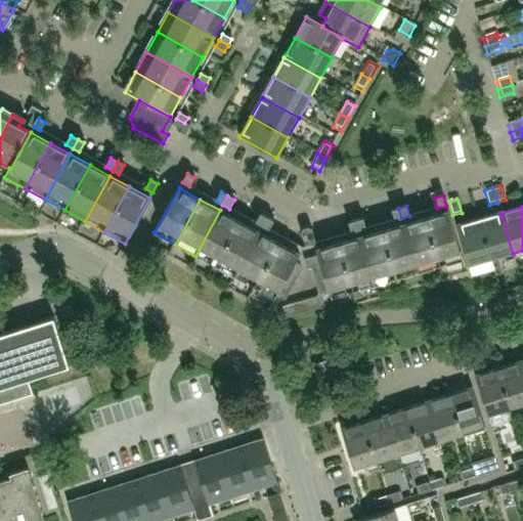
[(401,218),(398,209),(391,211),(394,220),(401,218)]
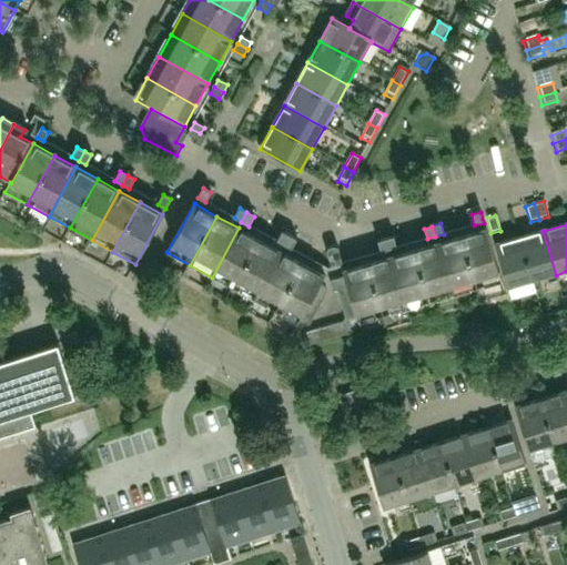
[(233,289),(260,240),(239,228),(212,278),(233,289)]
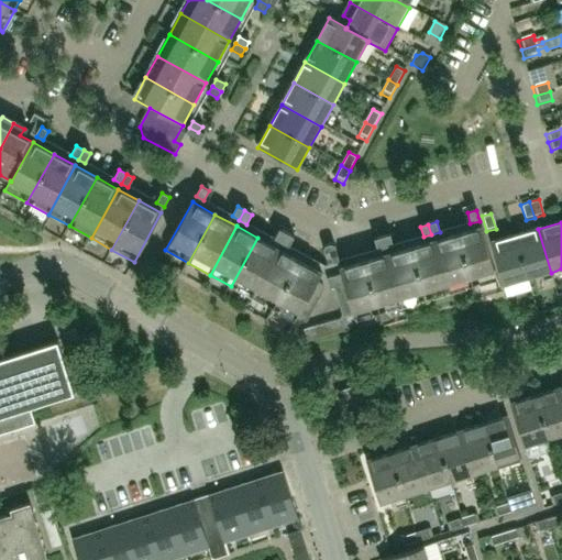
[(497,280),(482,227),(456,233),(472,287),(497,280)]
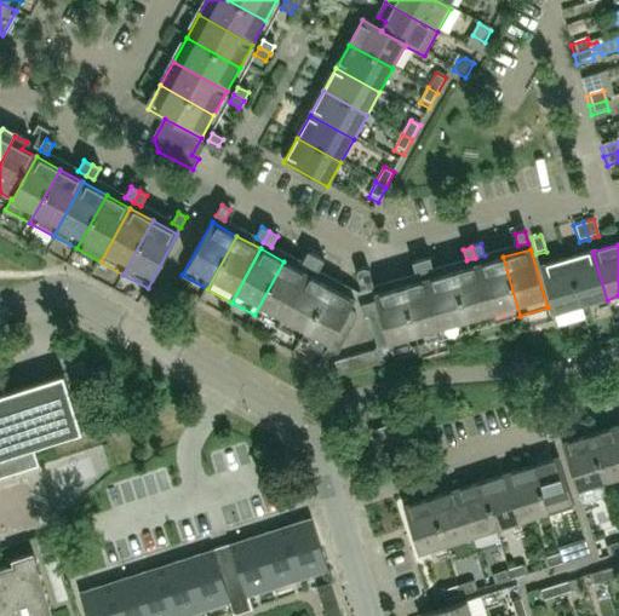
[(607,300),(592,252),(567,260),(580,308),(607,300)]
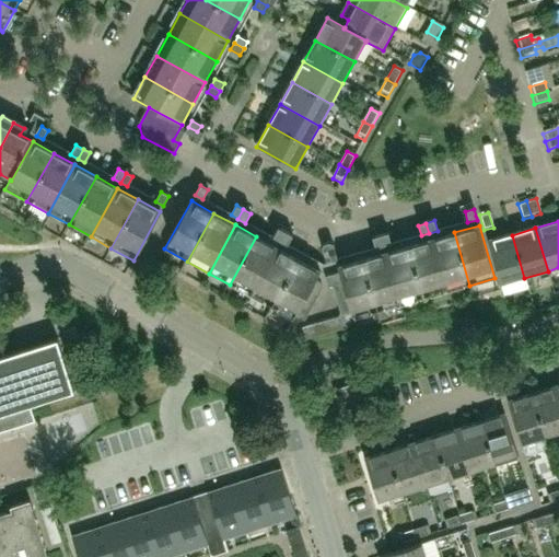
[(280,242),(286,232),(279,229),(274,239),(280,242)]
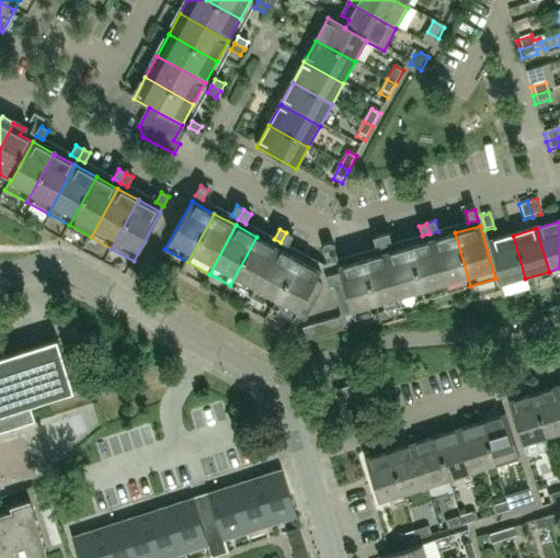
[(288,247),(294,237),(286,232),(281,242),(288,247)]
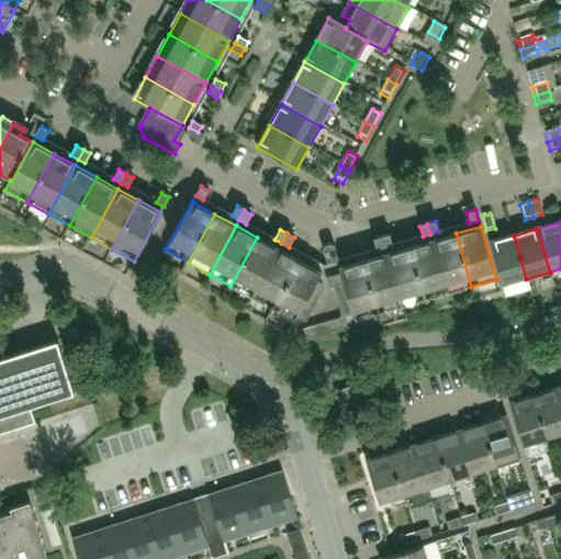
[(471,287),(456,233),(434,241),(448,293),(471,287)]
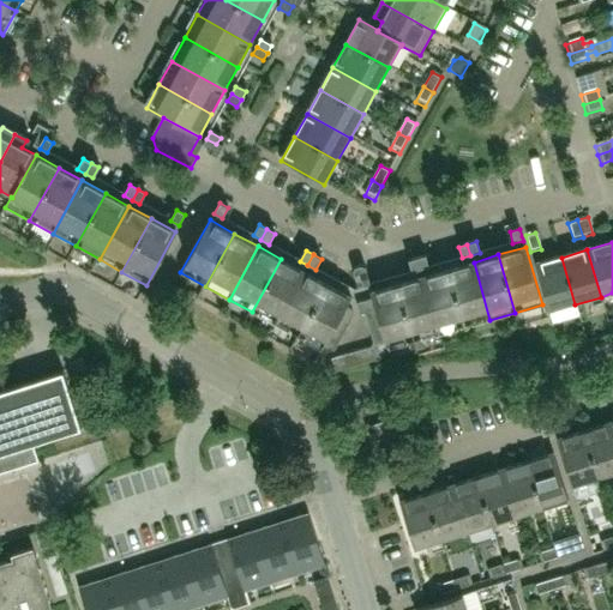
[(428,269),(425,257),(416,259),(420,271),(428,269)]
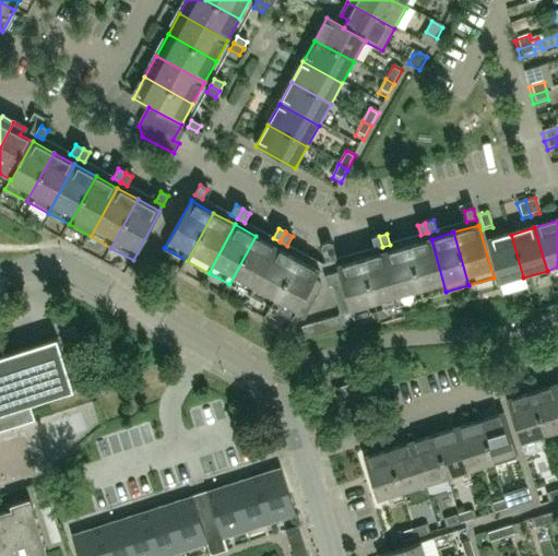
[(523,278),(511,235),(487,241),(499,284),(523,278)]
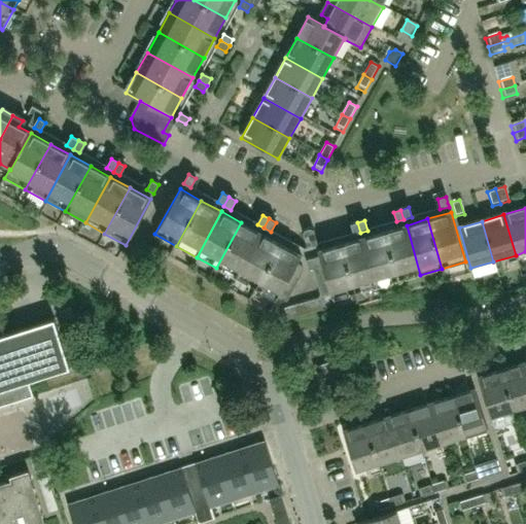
[(237,279),(261,234),(241,222),(216,268),(237,279)]
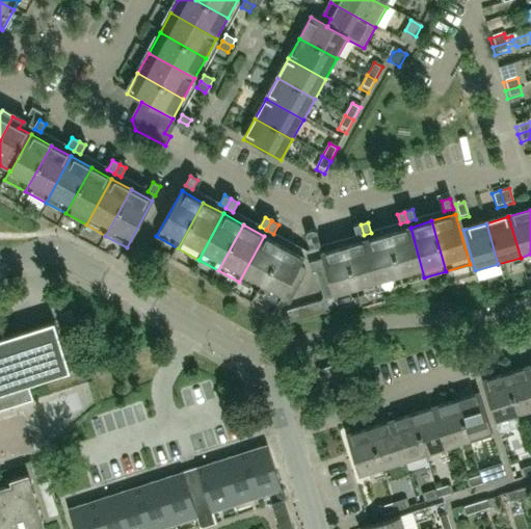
[(364,235),(361,225),(353,227),(356,237),(364,235)]
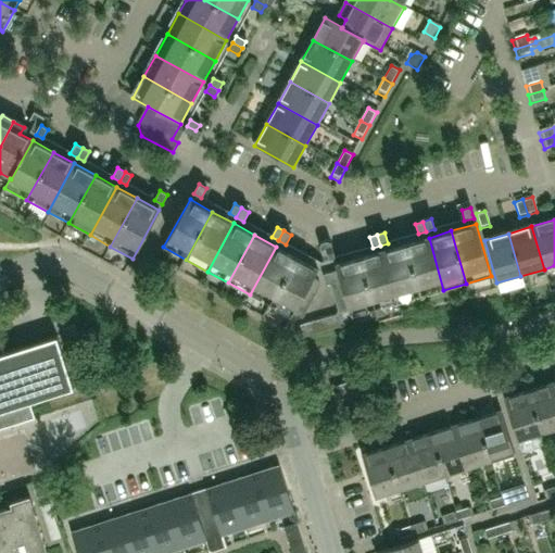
[(443,290),(429,238),(405,244),(420,297),(443,290)]
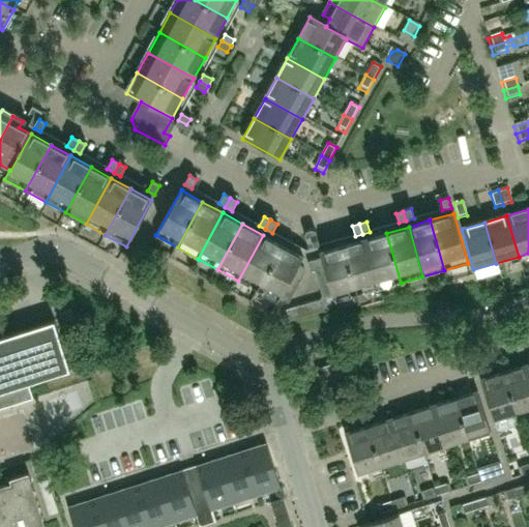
[(319,246),(315,232),(312,230),(305,232),(303,236),(307,250),(319,246)]
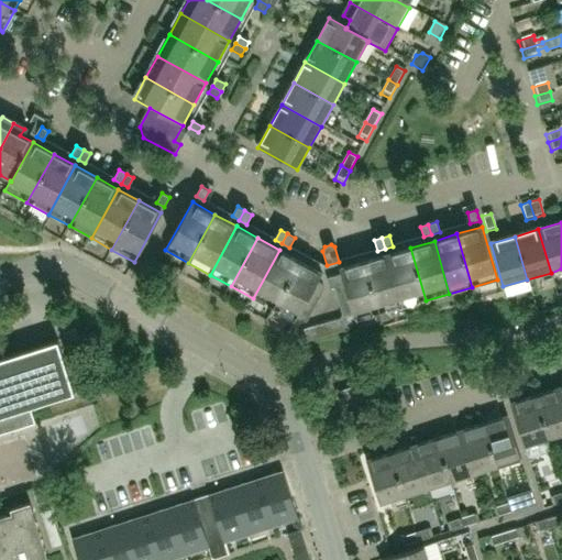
[(426,300),(410,248),(387,254),(401,308),(426,300)]
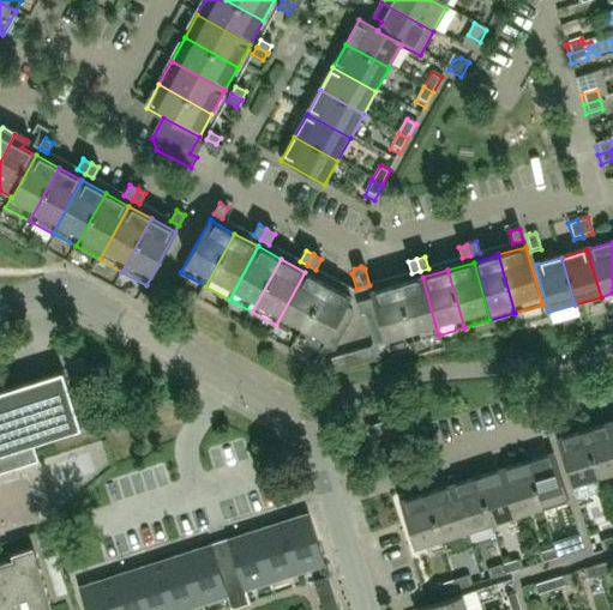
[(299,337),(328,284),(305,272),(276,325),(299,337)]
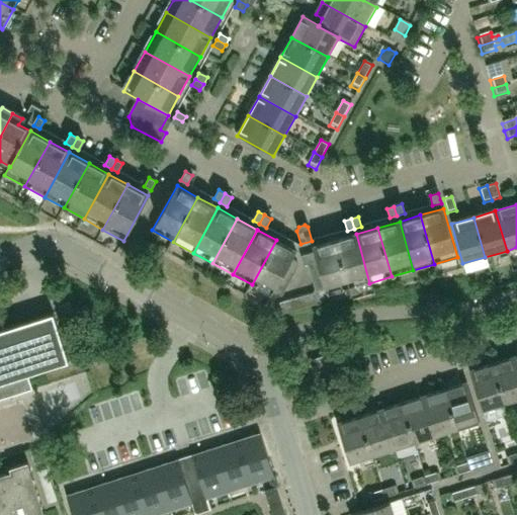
[(369,283),(356,234),(335,240),(349,289),(369,283)]
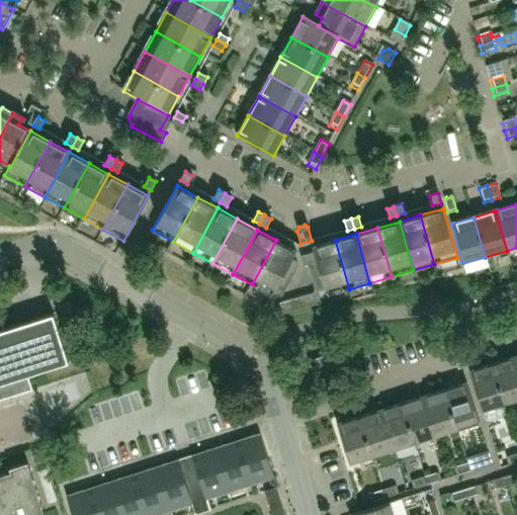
[(297,269),(296,262),(290,259),(295,251),(276,240),(252,284),(271,295),(277,298),(281,298),(297,269)]
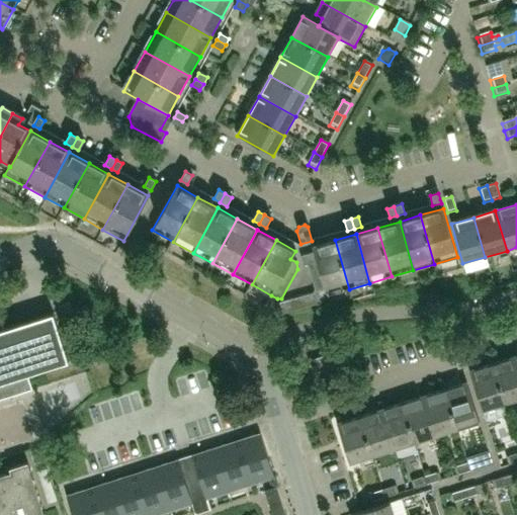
[(335,240),(313,247),(314,251),(299,255),(303,265),(306,264),(314,291),(313,294),(279,304),(281,313),(284,314),(285,315),(322,304),(327,295),(349,289),(335,240)]
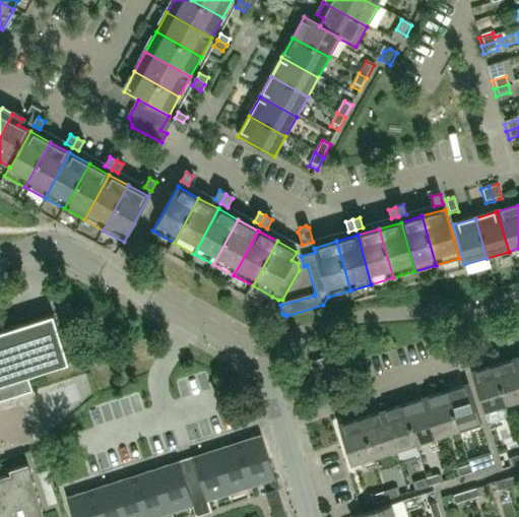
[(72,314),(70,306),(58,309),(61,318),(72,314)]
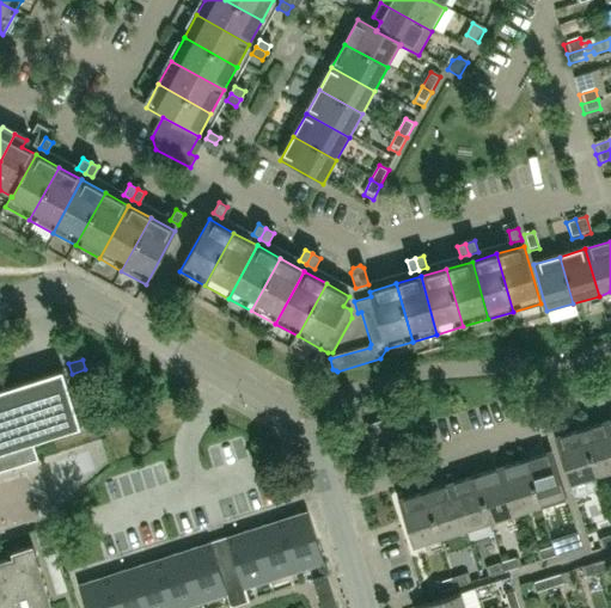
[(0,474),(40,462),(34,444),(81,429),(62,372),(6,390),(2,381),(0,373),(0,372),(0,474)]
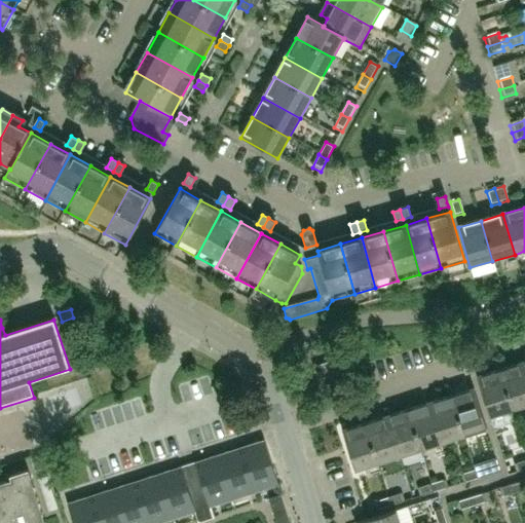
[(339,374),(335,362),(313,368),(317,381),(339,374)]
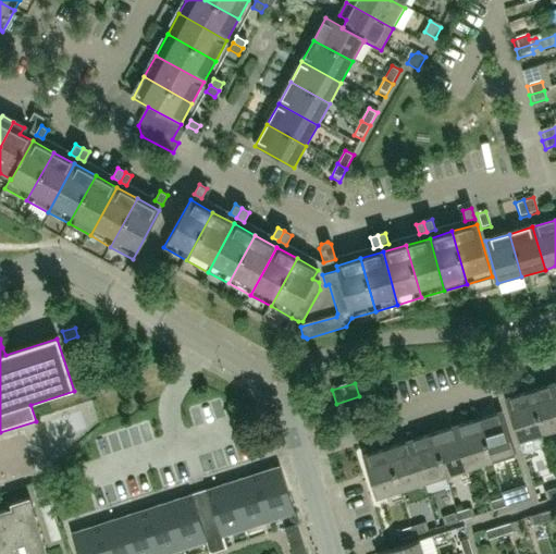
[(555,395),(553,385),(530,393),(543,435),(555,430),(555,395)]
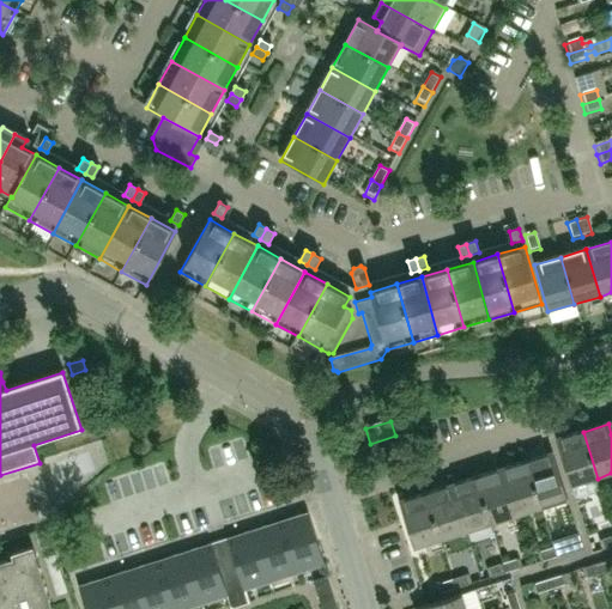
[(598,479),(583,432),(556,440),(571,487),(598,479)]
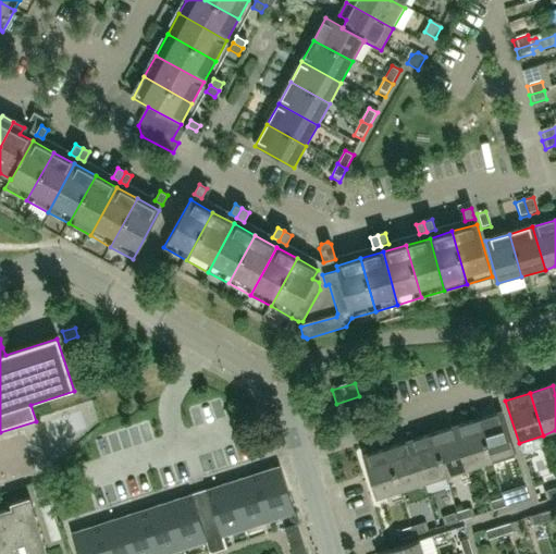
[(516,456),(503,413),(479,420),(492,464),(516,456)]
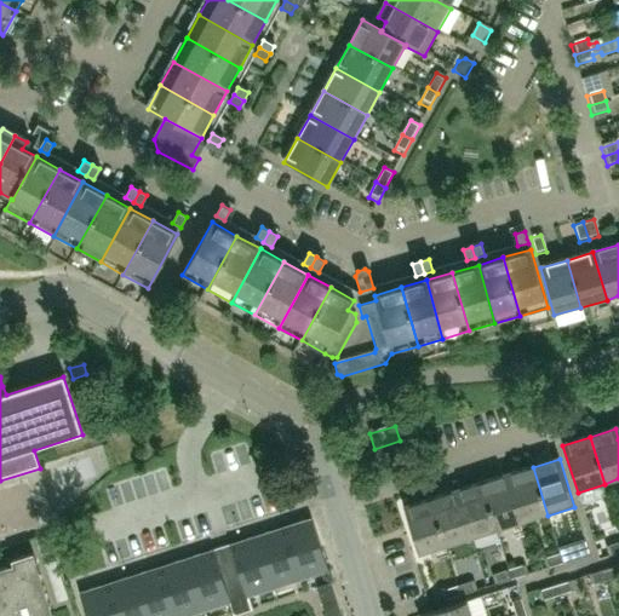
[(548,516),(533,467),(506,476),(522,523),(548,516)]
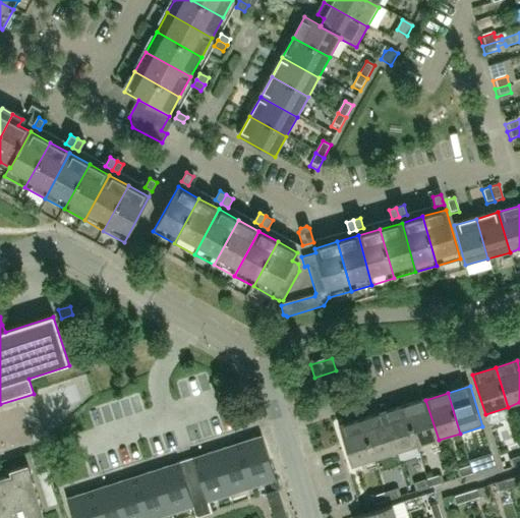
[(439,440),(425,400),(405,407),(417,447),(439,440)]
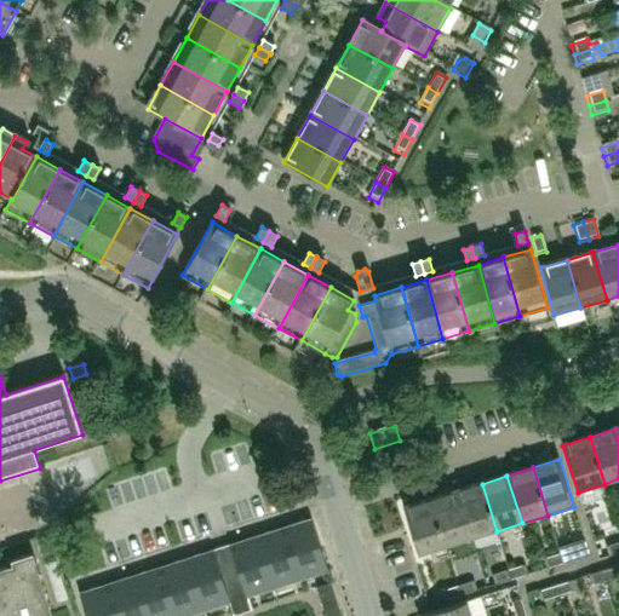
[(497,531),(482,484),(457,491),(471,539),(497,531)]
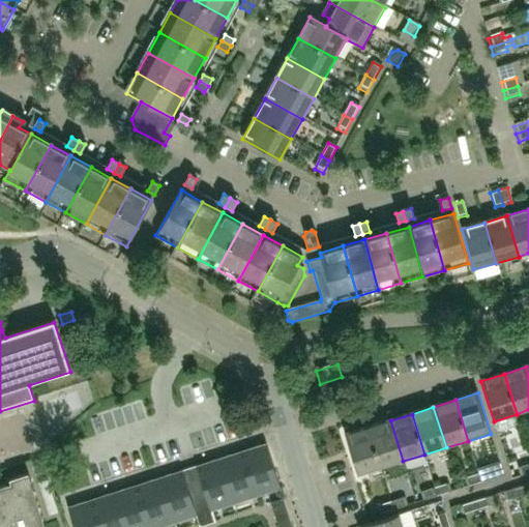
[(403,461),(390,420),(368,428),(380,468),(403,461)]
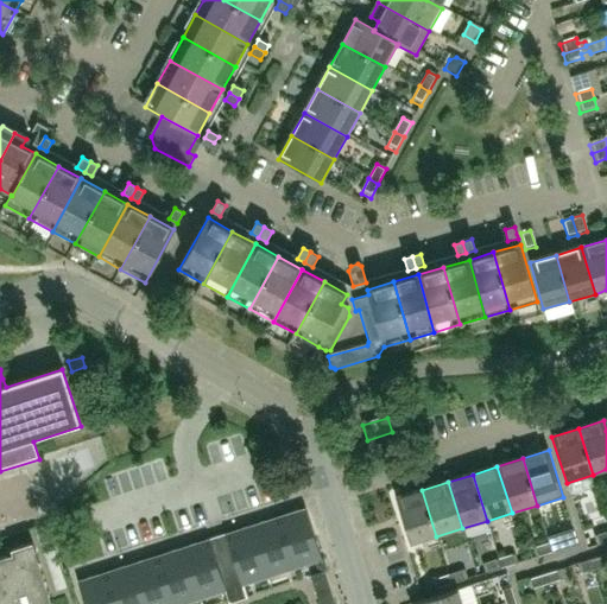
[(436,536),(422,490),(396,498),(410,545),(436,536)]
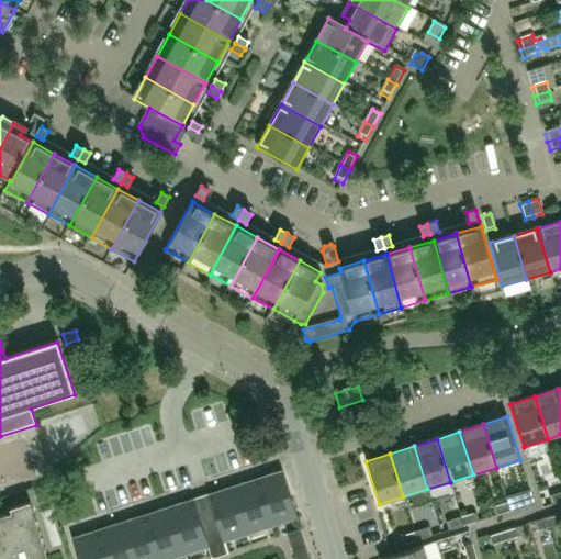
[(299,521),(282,471),(281,472),(281,473),(265,479),(266,481),(259,483),(273,527),(296,520),(298,521),(299,521)]
